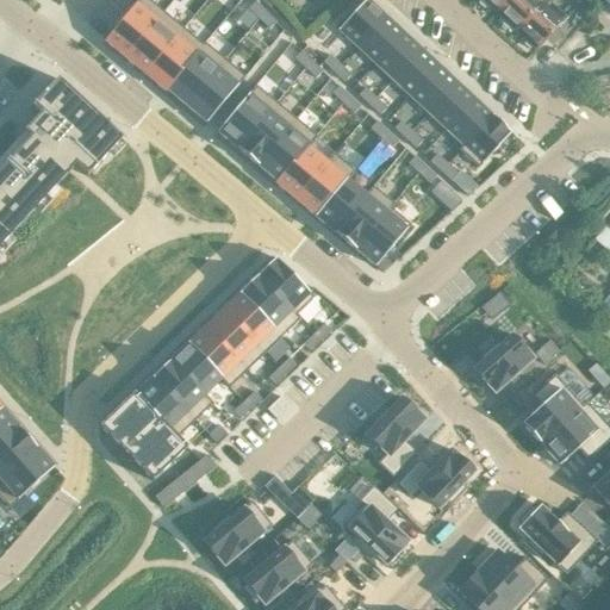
[(149,0),(138,0),(104,42),(125,58),(163,12),(149,0)]
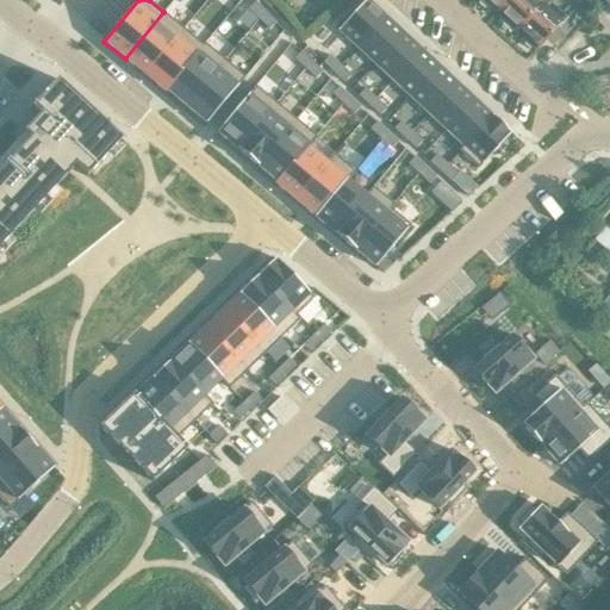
[(367,0),(366,0),(338,30),(356,48),(385,16),(367,0)]
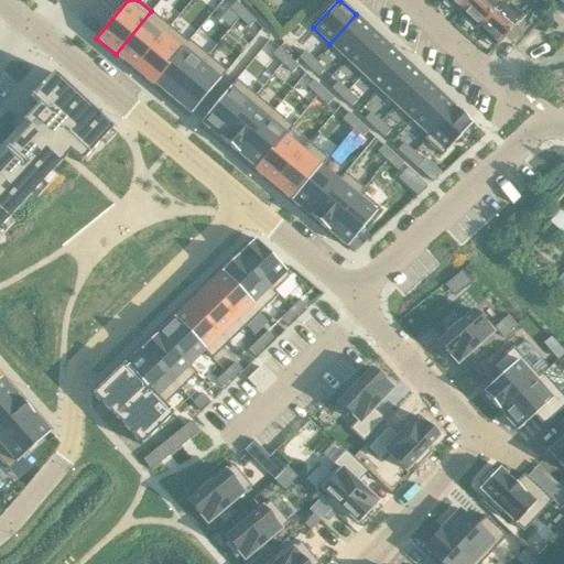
[(445,0),(445,6),(448,9),(455,9),(461,13),(472,0),(445,0)]
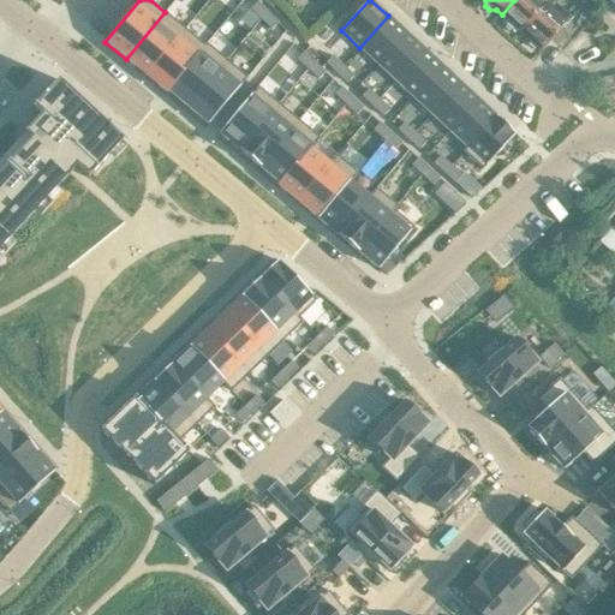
[(514,0),(502,15),(508,21),(508,28),(513,33),(520,31),(523,34),(547,6),(545,6),(544,4),(547,0),(514,0)]
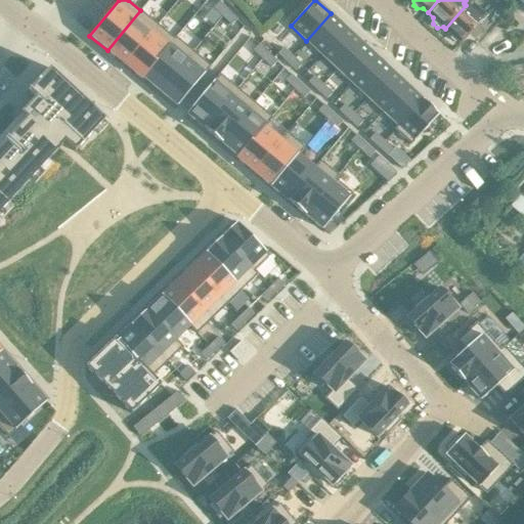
[(466,0),(464,3),(465,5),(466,5),(445,29),(452,35),(451,41),(454,44),(462,43),(464,44),(487,18),(468,1),(466,0)]
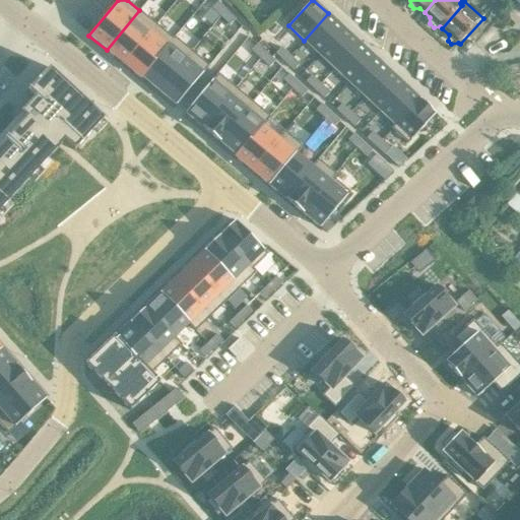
[(217,2),(211,8),(220,16),(226,10),(217,2)]
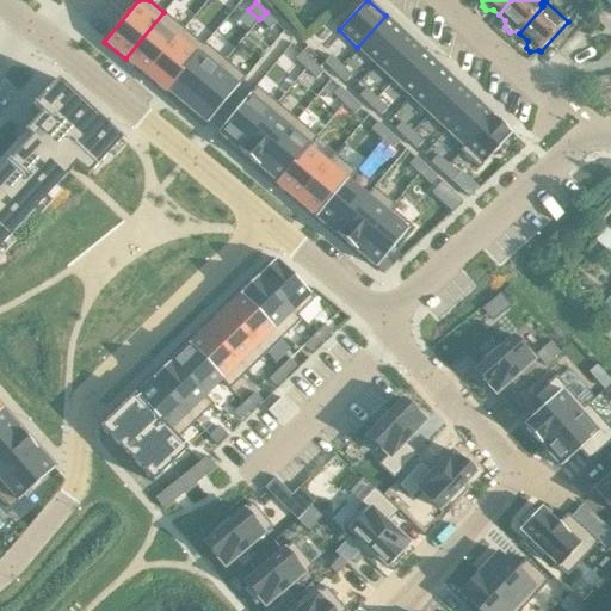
[(164,12),(125,59),(146,76),(184,29),(164,12)]
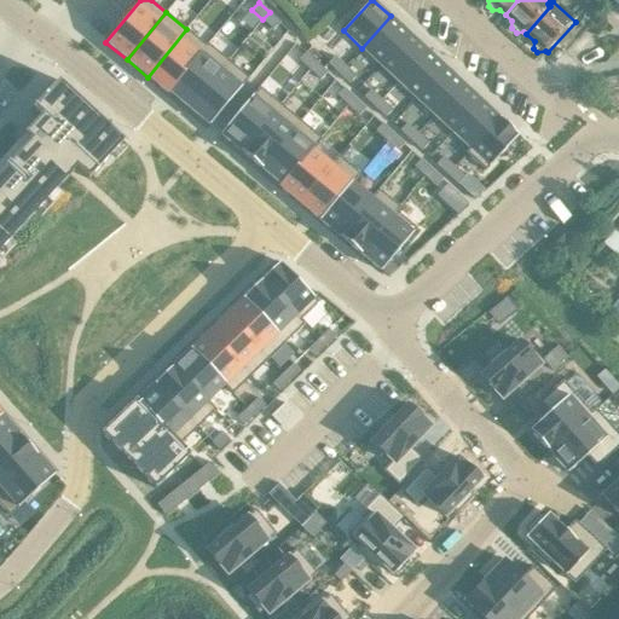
[(270,12),(262,19),(273,30),(279,23),(270,12)]
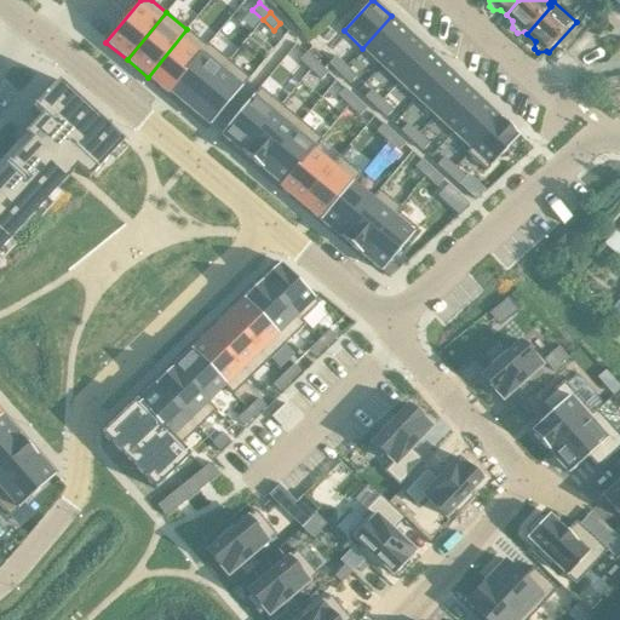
[(391,16),(362,49),(380,65),(409,33),(391,16)]
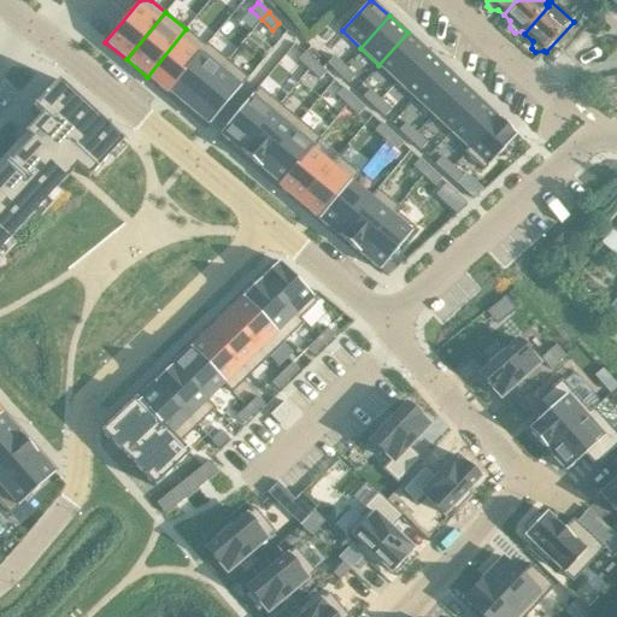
[(186,29),(147,77),(168,94),(169,92),(207,46),(205,45),(186,29)]
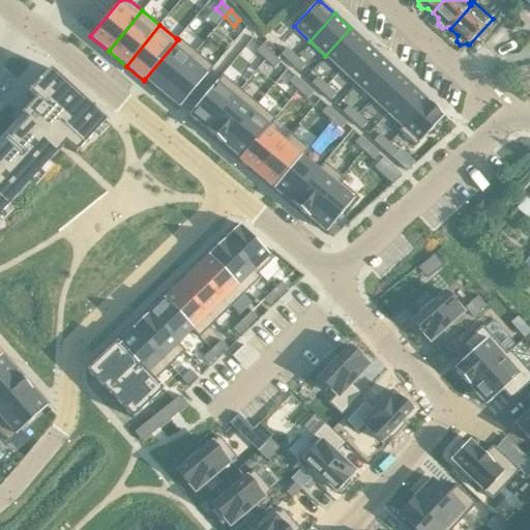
[(350,28),(325,56),(341,70),(365,43),(350,28)]
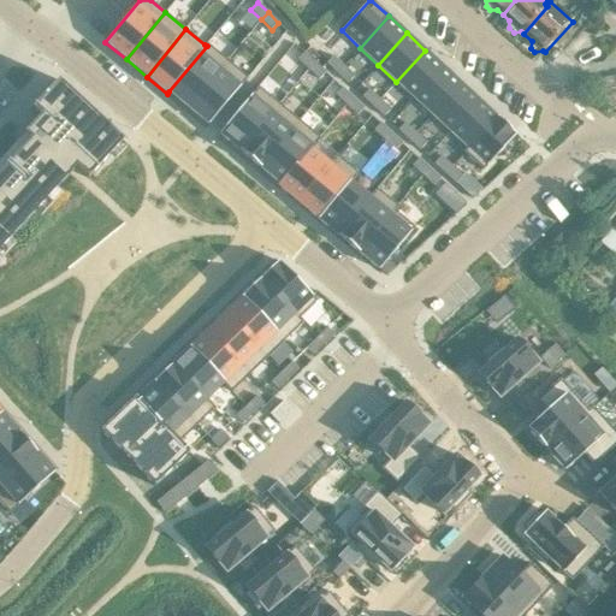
[(207,46),(169,92),(189,108),(227,61),(206,43),(205,45),(207,46)]
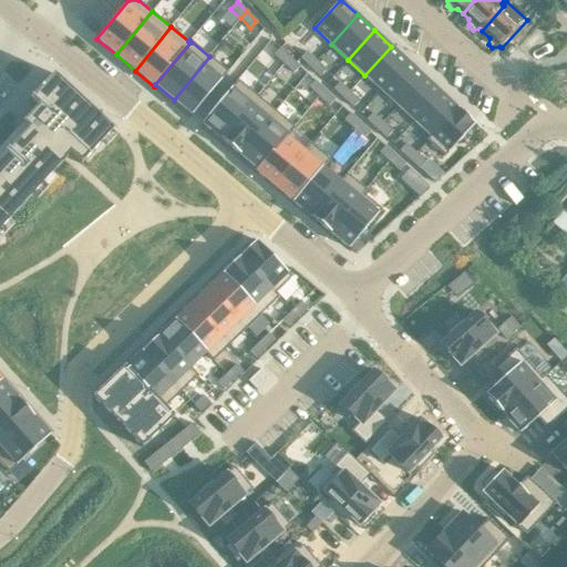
[(391,47),(364,75),(381,91),(408,62),(391,47)]
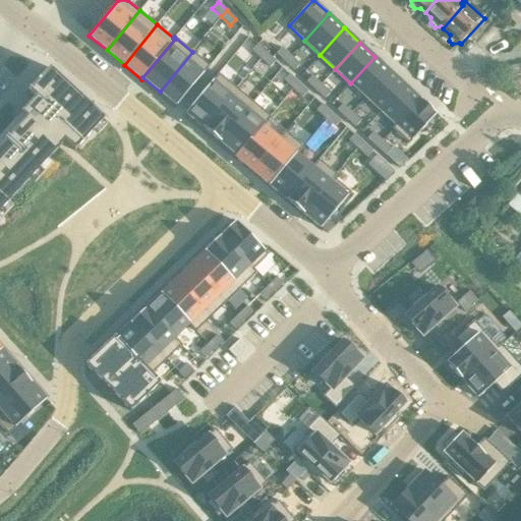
[(254,47),(251,50),(261,59),(267,53),(257,44),(254,47)]
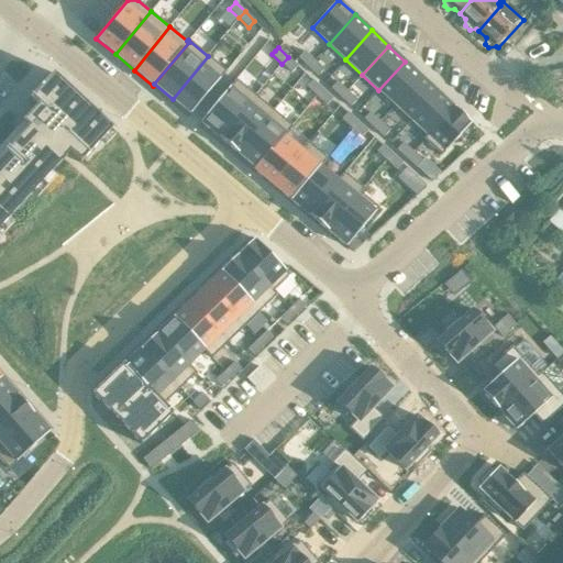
[(304,52),(298,58),(308,67),(313,61),(304,52)]
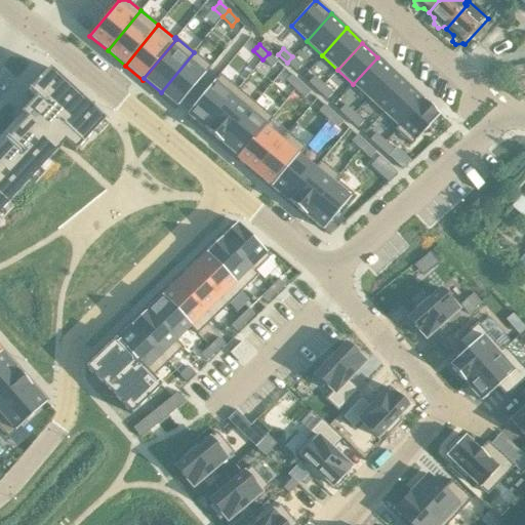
[(194,52),(161,92),(177,107),(211,67),(194,52)]
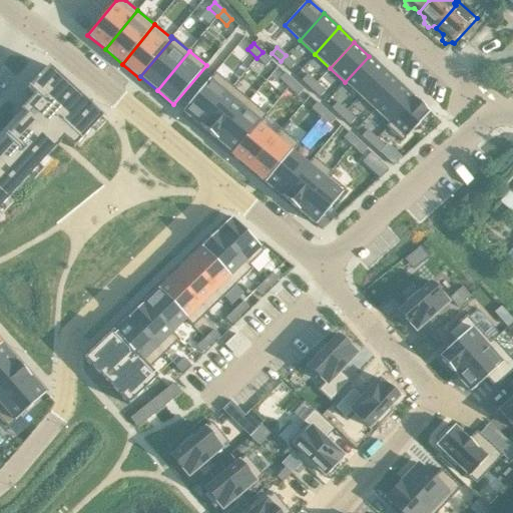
[(263,52),(257,58),(266,66),(271,60),(268,57),(263,52)]
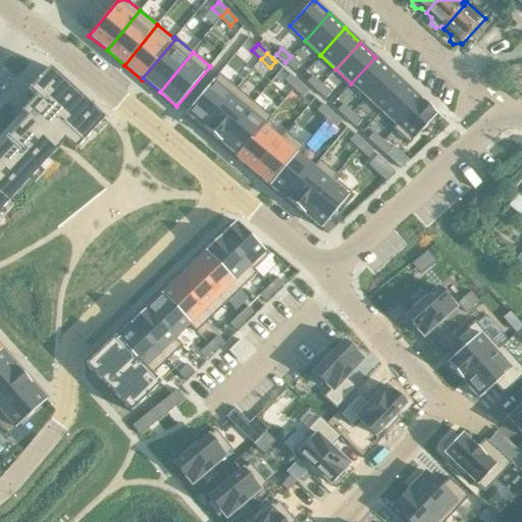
[(291,56),(285,62),(295,70),(300,64),(291,56)]
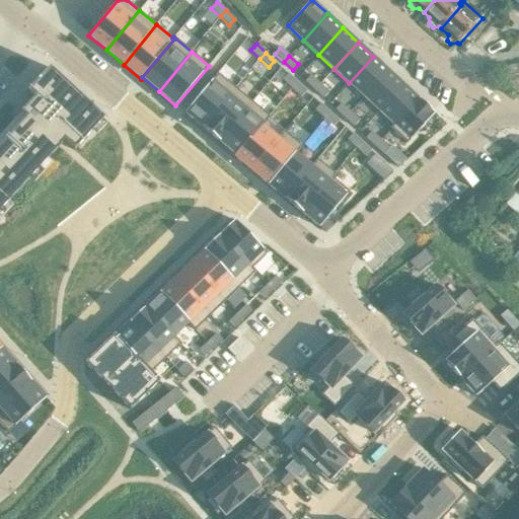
[(373,57),(349,83),(364,97),(388,71),(373,57)]
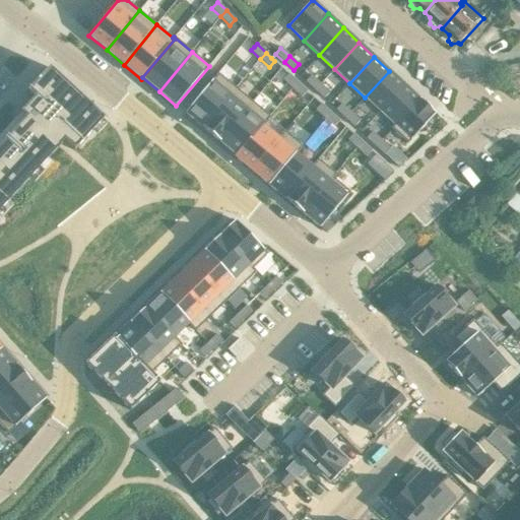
[(0,221),(5,216),(3,215),(68,145),(74,150),(79,156),(110,124),(104,119),(54,73),(51,69),(49,68),(46,71),(40,77),(26,91),(34,99),(19,113),(0,133),(0,221)]
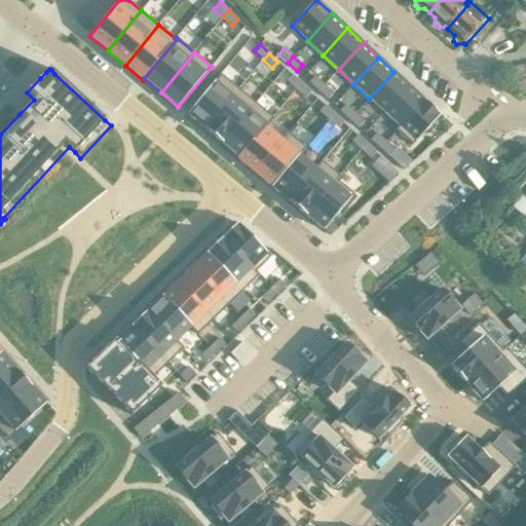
[(393,72),(369,99),(384,113),(409,86),(393,72)]
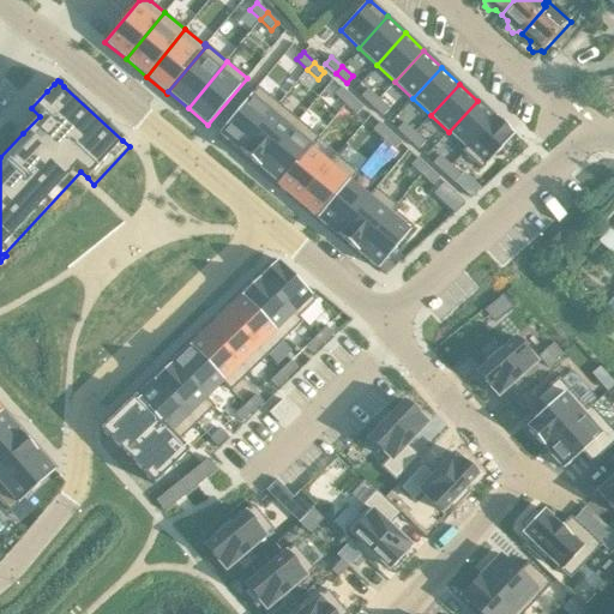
[(258,86),(218,133),(239,150),(277,103),(258,86)]
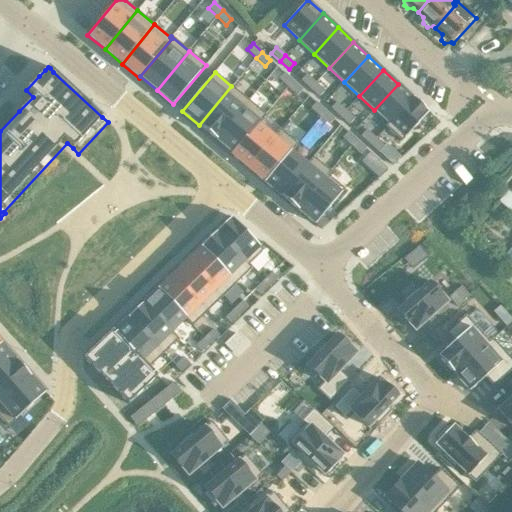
[(284,73),(279,79),(287,87),(293,81),(284,73)]
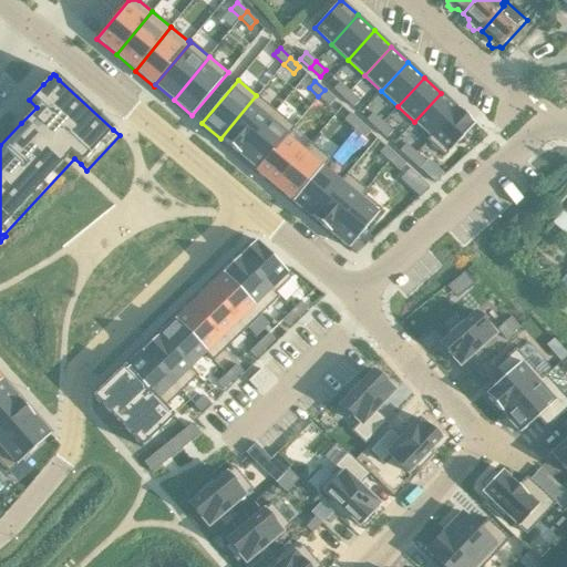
[(339,82),(333,89),(343,99),(349,92),(339,82)]
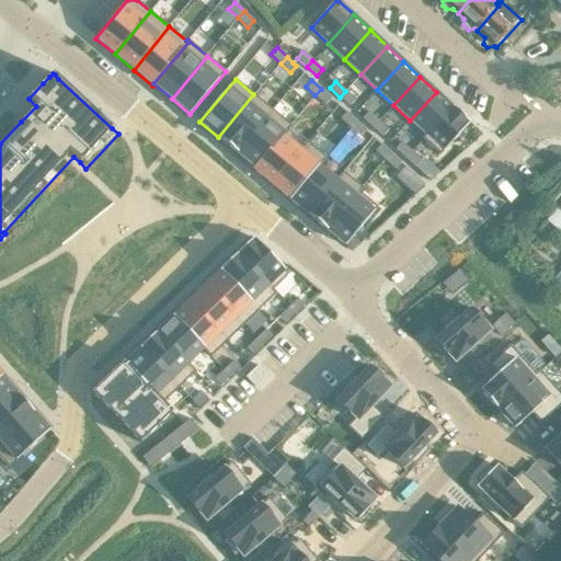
[(321,89),(315,95),(324,105),(331,98),(321,89)]
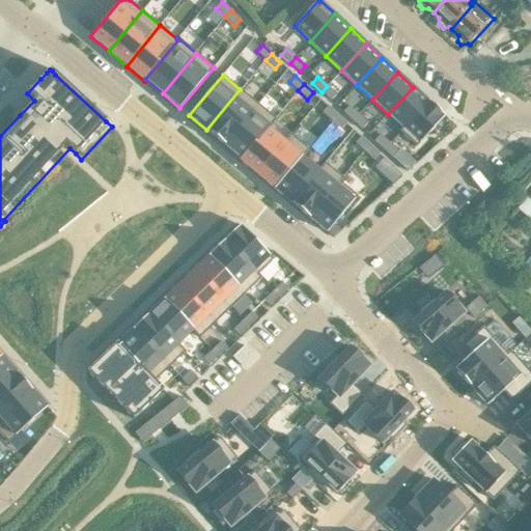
[(327,86),(322,92),(330,101),(336,94),(327,86)]
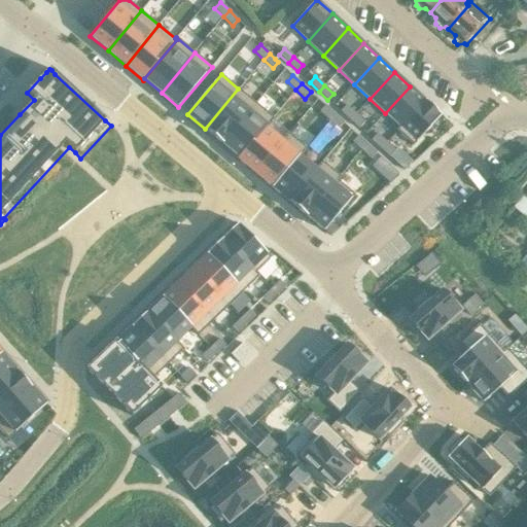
[(410,86),(385,113),(399,127),(400,128),(425,101),(410,86)]
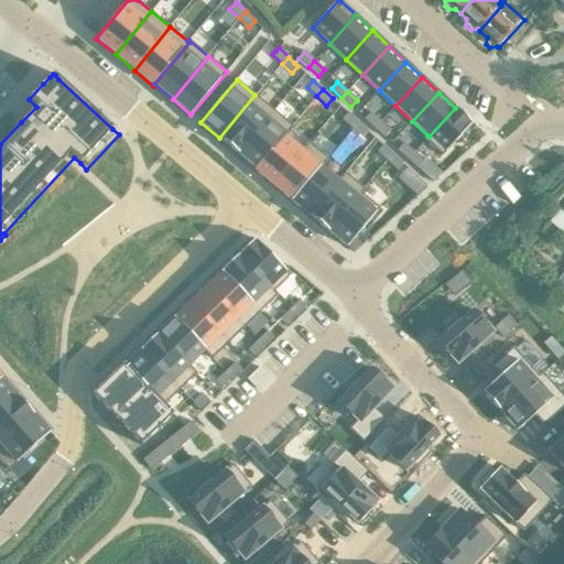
[(255,95),(219,138),(237,153),(273,109),(255,95)]
